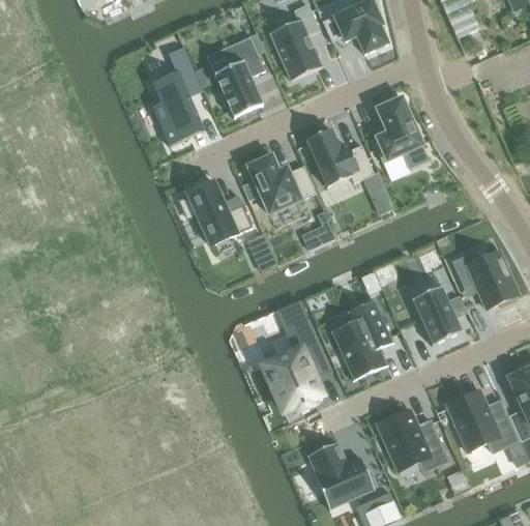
[(359,0),(360,3),(322,21),(331,42),(343,37),(345,40),(356,35),(364,53),(387,42),(385,36),(380,25),(382,24),(379,15),(381,13),(378,0),(359,0)]
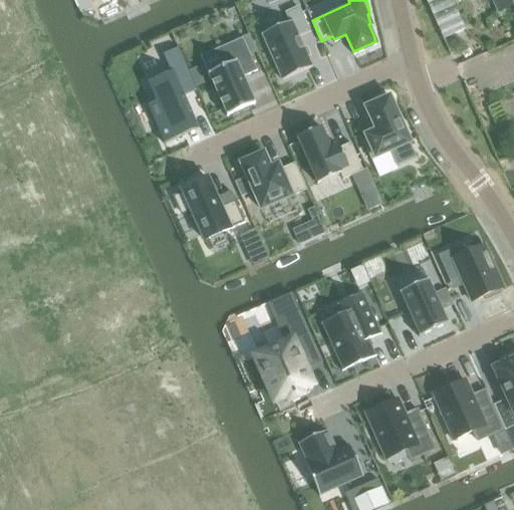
[(427,0),(443,35),(465,25),(454,0),(427,0)]
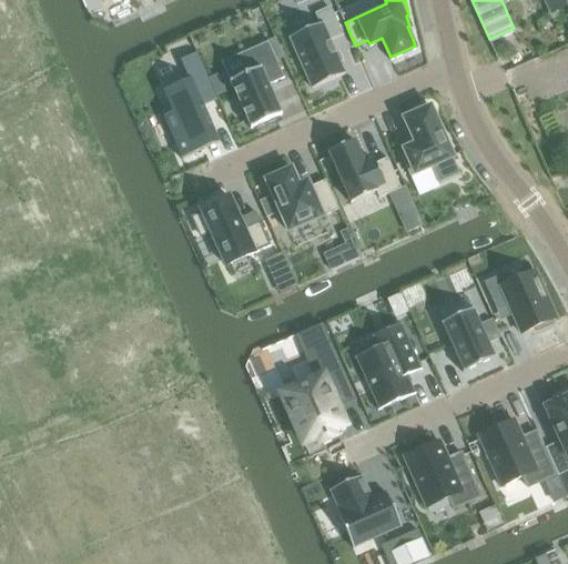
[(567,0),(531,0),(533,1),(535,0),(547,0),(550,9),(567,0)]
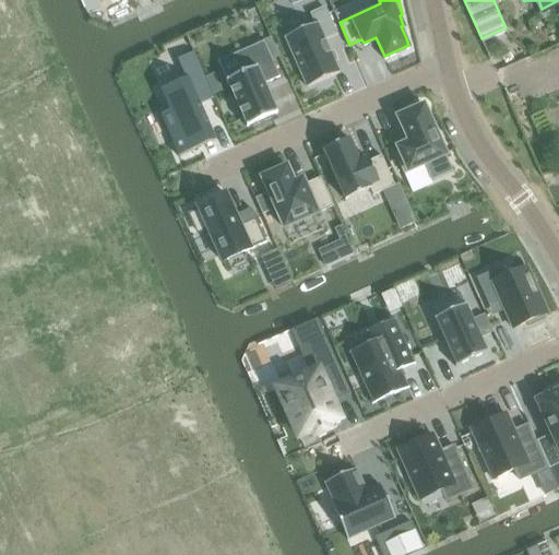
[(316,21),(285,34),(307,84),(339,70),(323,36),(335,31),(324,4),(311,11),(316,21)]
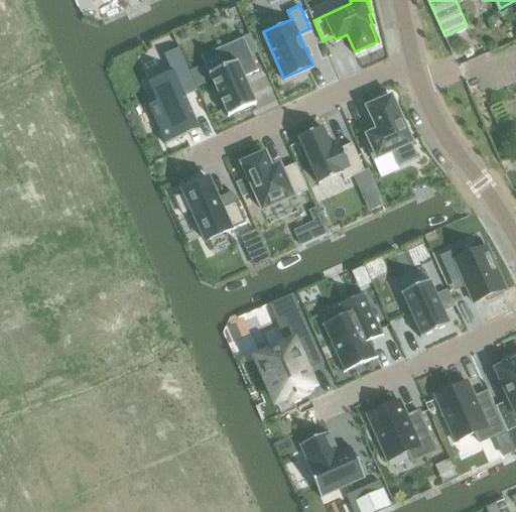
[(228,64),(209,72),(228,114),(256,101),(244,75),(258,68),(250,51),(243,35),(220,45),(228,64)]
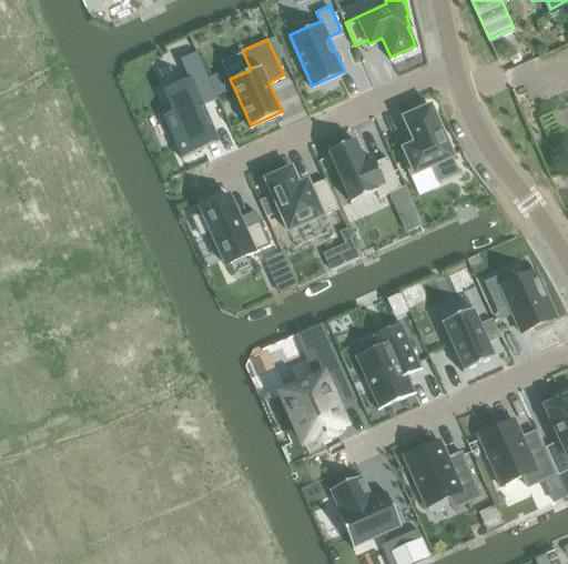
[(162,114),(181,157),(220,139),(203,102),(216,97),(196,50),(180,57),(189,77),(163,89),(172,110),(162,114)]
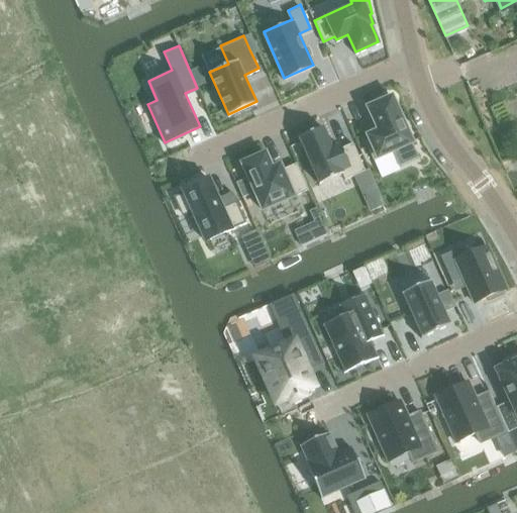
[(205,81),(198,65),(190,69),(197,84),(205,81)]
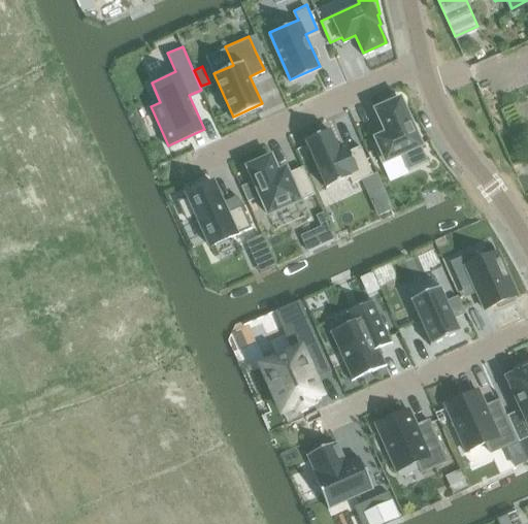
[(376,139),(372,141),(381,161),(400,152),(407,167),(427,158),(399,96),(375,107),(386,131),(374,136),(376,139)]
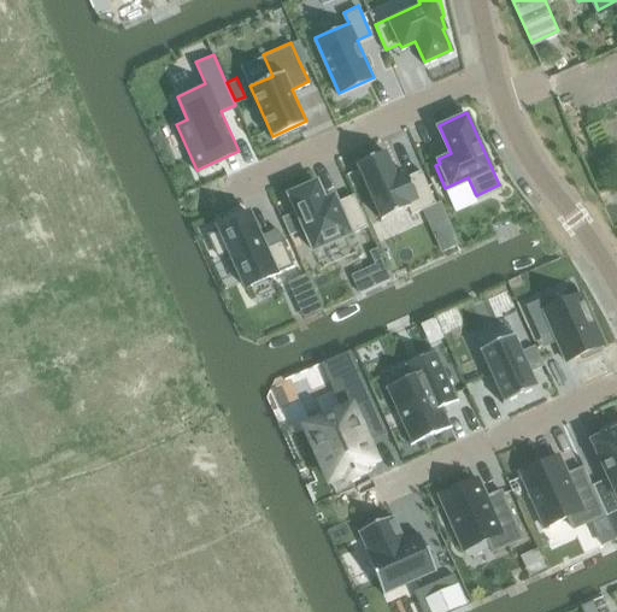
[(385,149),(356,163),(380,217),(407,205),(411,212),(435,201),(421,168),(406,175),(405,170),(395,174),(385,149)]
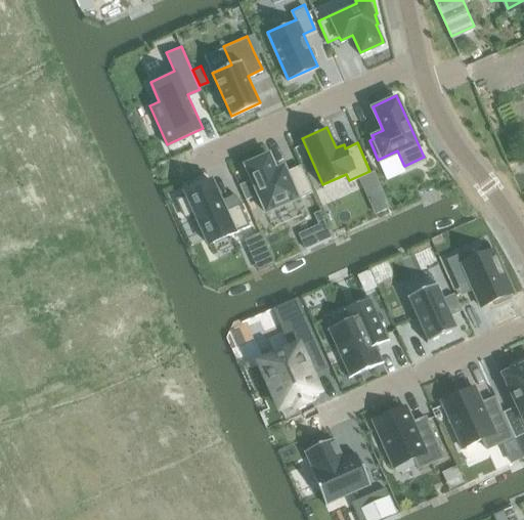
[(268,153),(245,164),(265,211),(312,190),(300,163),(286,170),(284,165),(275,168),(268,153)]
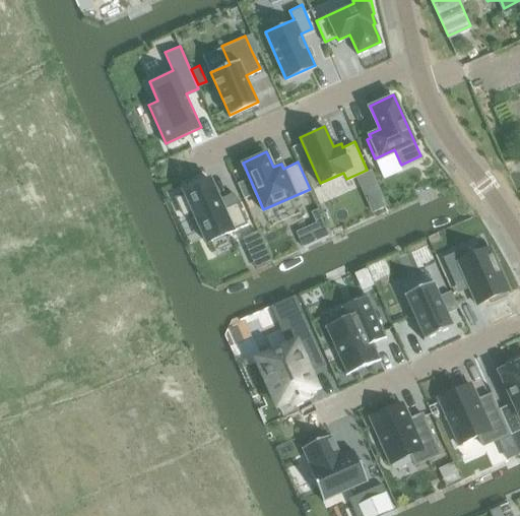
[(255,191),(249,176),(237,181),(244,196),(255,191)]
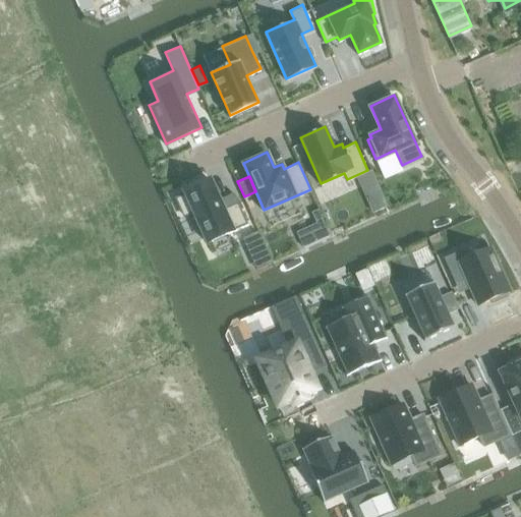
[(185,192),(176,196),(184,214),(192,210),(207,241),(248,223),(238,200),(234,191),(219,197),(210,177),(183,189),(185,192)]
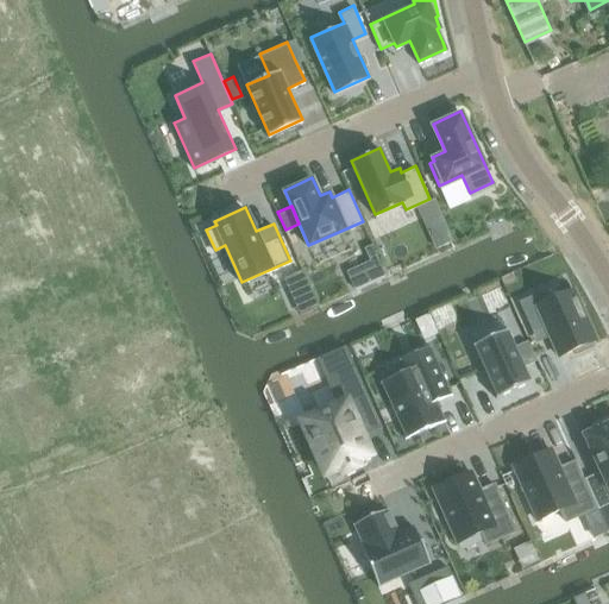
[(534,290),(515,299),(528,329),(541,323),(554,354),(570,347),(571,352),(589,344),(588,340),(591,338),(569,288),(539,301),(534,290)]
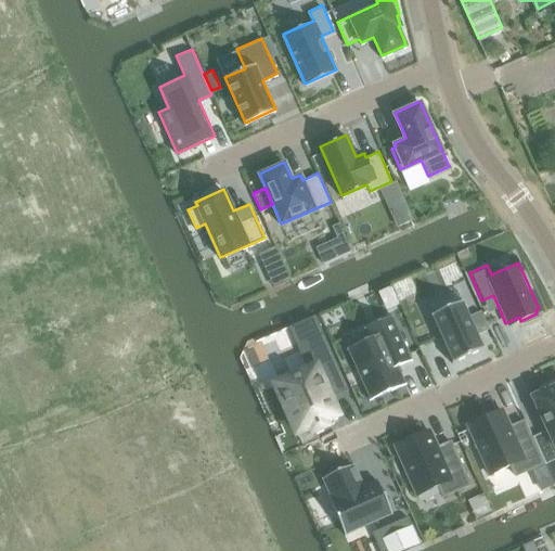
[(391,283),(377,290),(386,308),(400,302),(391,283)]
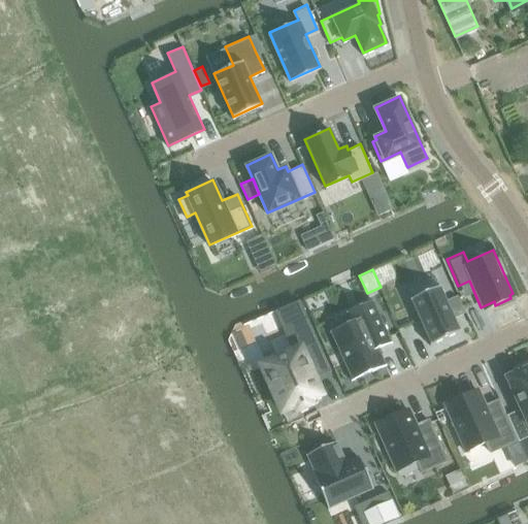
[(440,285),(409,298),(410,299),(413,298),(431,341),(429,341),(430,344),(460,329),(460,328),(458,329),(452,316),(444,298),(439,287),(440,286),(440,285)]
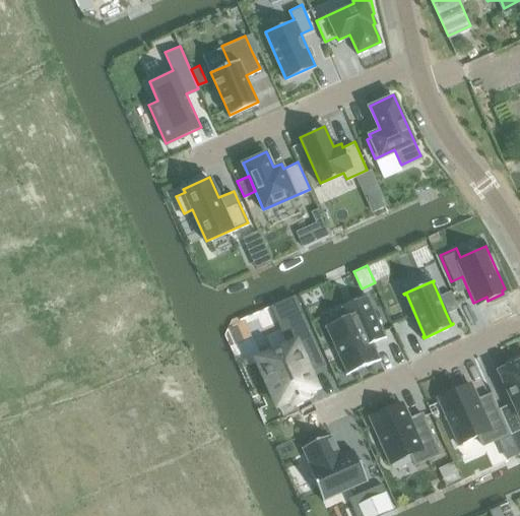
[(450,288),(438,294),(445,311),(458,306),(450,288)]
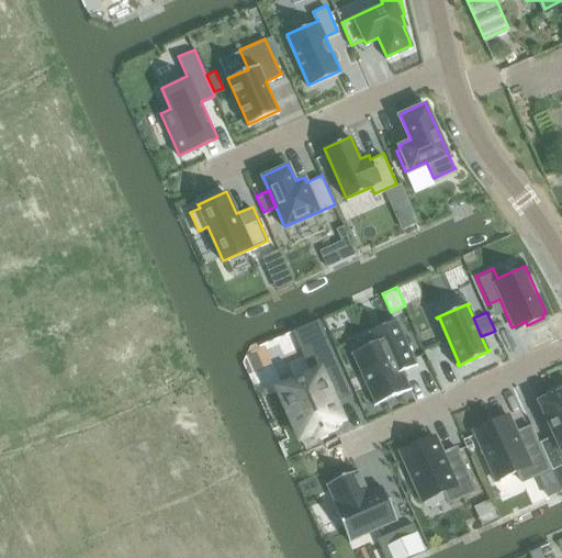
[(374,339),(350,350),(351,352),(352,352),(374,401),(373,402),(373,403),(411,387),(411,384),(409,386),(402,369),(417,363),(416,360),(415,361),(396,319),(397,319),(397,316),(368,330),(369,331),(370,331),(374,339)]
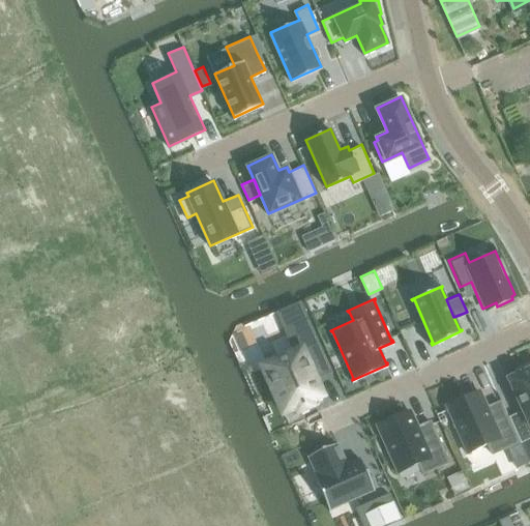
[(284,326),(295,351),(263,366),(283,411),(295,406),(297,409),(311,404),(308,400),(321,395),(314,377),(330,370),(306,316),(284,326)]
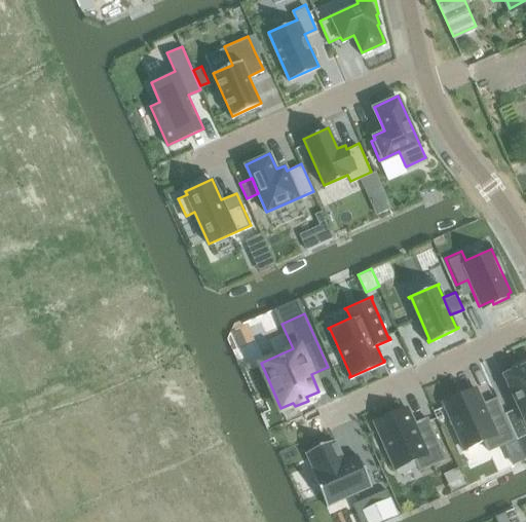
[(525,363),(503,374),(518,406),(504,411),(516,438),(525,433),(525,363)]
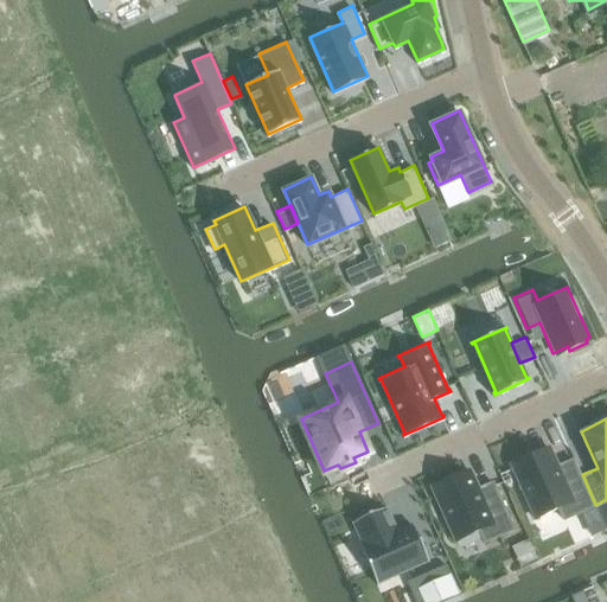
[(549,446),(511,462),(535,516),(558,506),(563,517),(593,504),(573,458),(557,463),(549,446)]
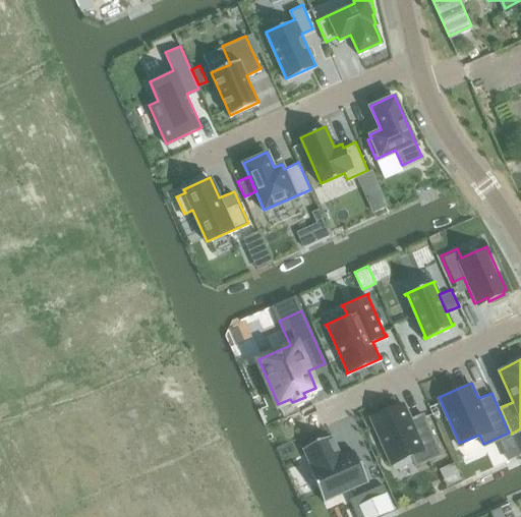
[(403,402),(370,416),(391,462),(411,454),(415,463),(441,452),(423,412),(410,417),(403,402)]
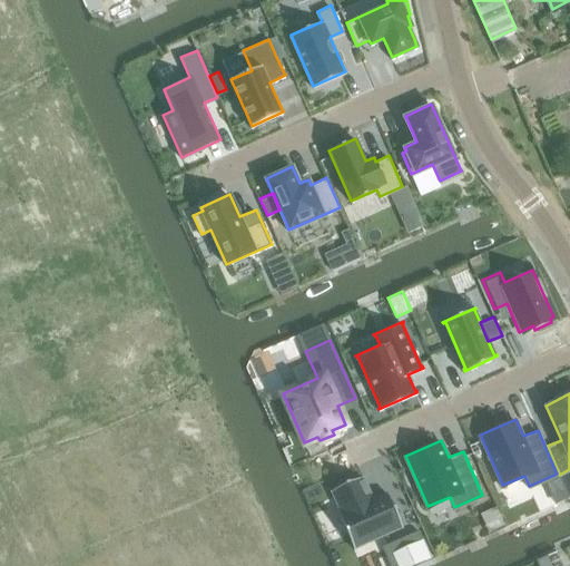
[(373,498),(362,475),(331,489),(342,511),(338,513),(354,547),(402,525),(386,491),(373,498)]
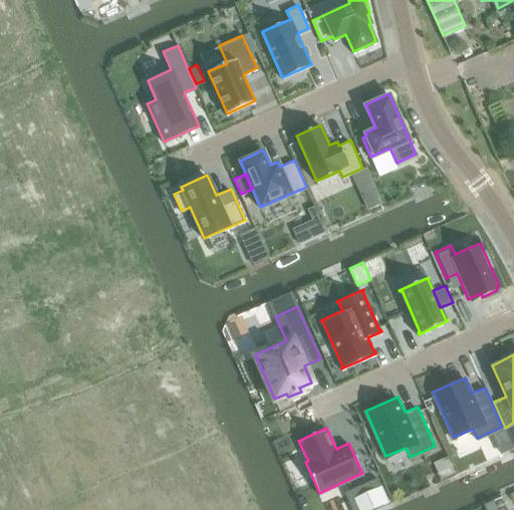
[(377,476),(344,491),(352,509),(367,509),(389,501),(377,476)]
